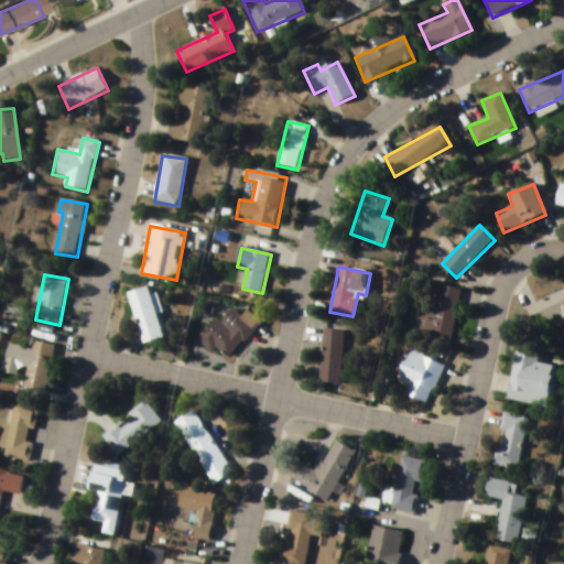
[(462,290),(433,284),(422,336),(451,342),(462,290)]
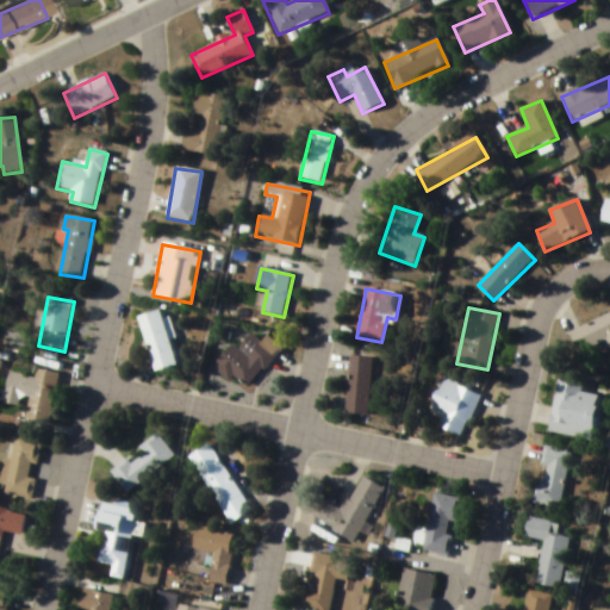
[(154,373),(176,367),(162,311),(139,317),(154,373)]
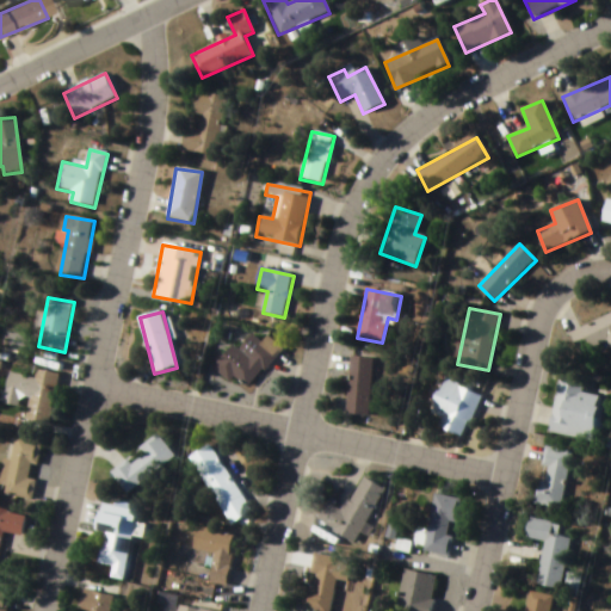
[(610,345),(610,314),(580,328),(590,350),(606,341),(609,346),(610,345)]
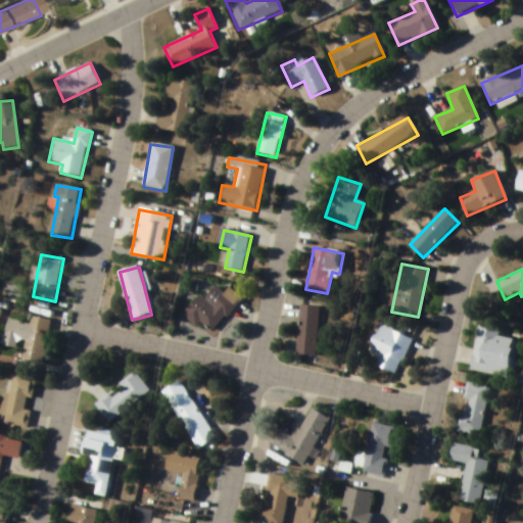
[(200,296),(183,315),(197,328),(201,324),(212,333),(243,299),(229,288),(224,293),(216,287),(204,299),(200,296)]
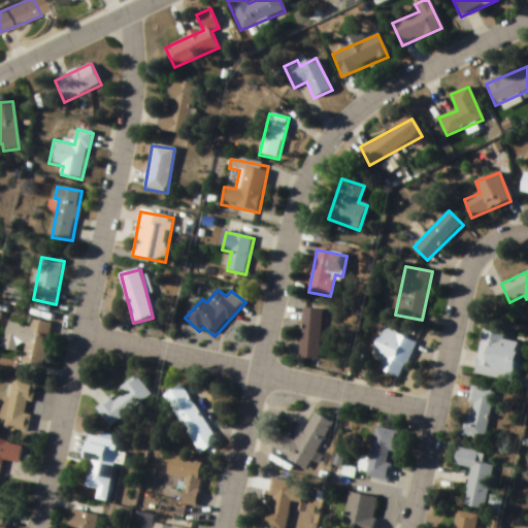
[(320,359),(322,309),(303,309),(301,358),(320,359)]
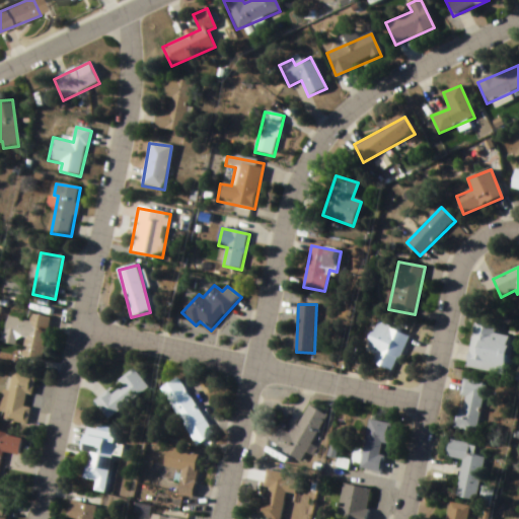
[(8,317),(3,344),(21,348),(19,357),(42,362),(51,318),(31,314),(29,321),(8,317)]
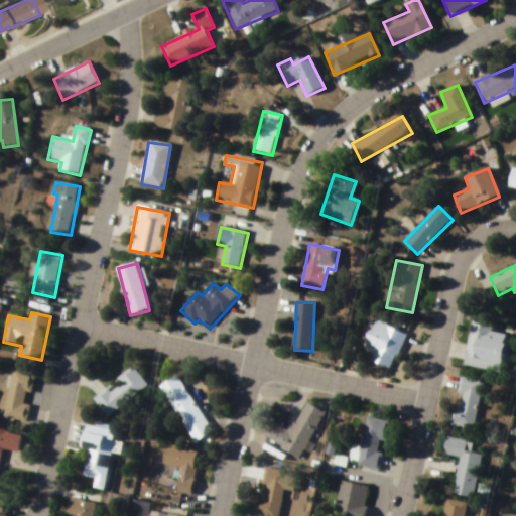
[(360,356),(389,370),(406,335),(376,320),(360,356)]
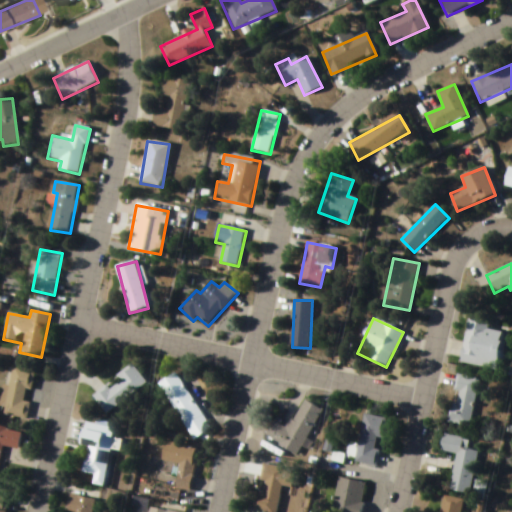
[(460,363),(495,370),(504,325),(470,318),(460,363)]
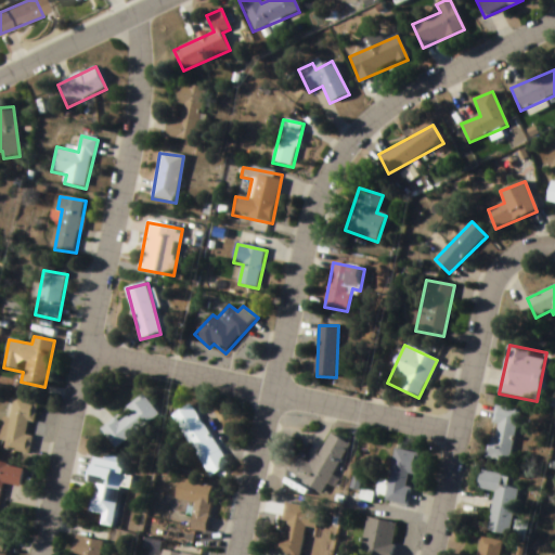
[(100,429),(115,450),(159,415),(143,395),(127,408),(130,412),(118,422),(115,417),(100,429)]
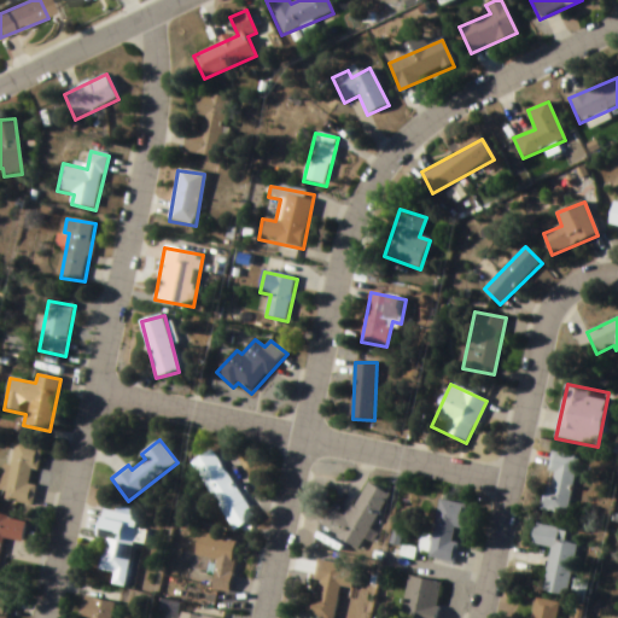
[(33,506),(36,485),(29,484),(31,471),(39,472),(44,448),(12,442),(1,500),(33,506)]
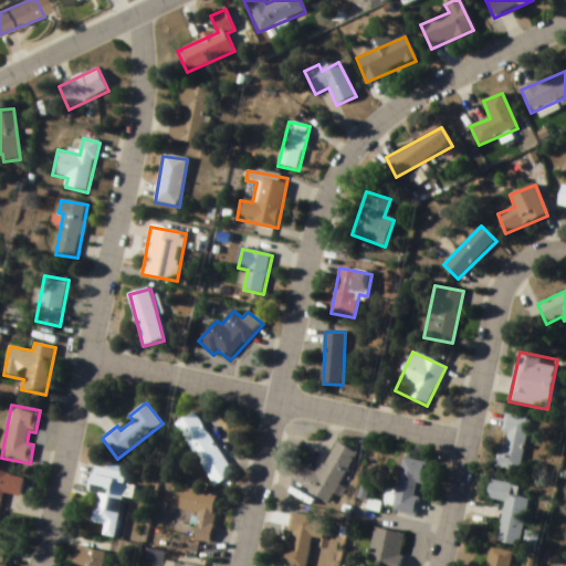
[(212,486),(232,475),(196,412),(176,423),(212,486)]
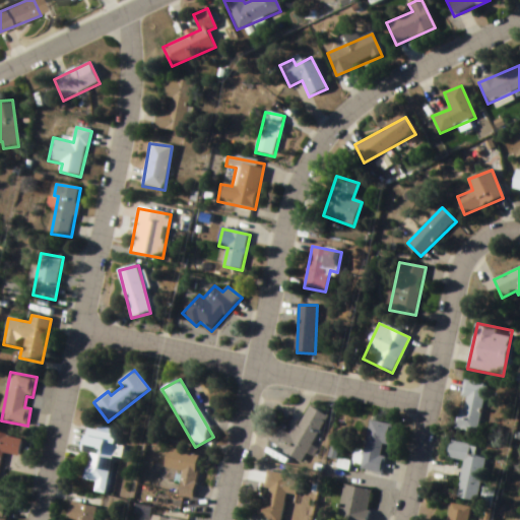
[(456,431),(477,435),(486,385),(465,381),(456,431)]
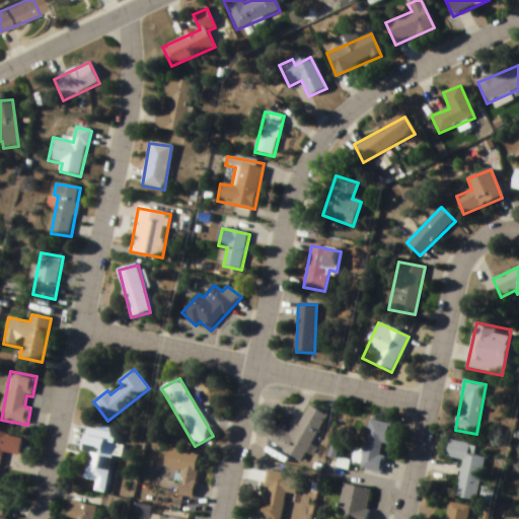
[(326,415),(307,405),(292,436),(277,428),(269,444),(303,461),(326,415)]
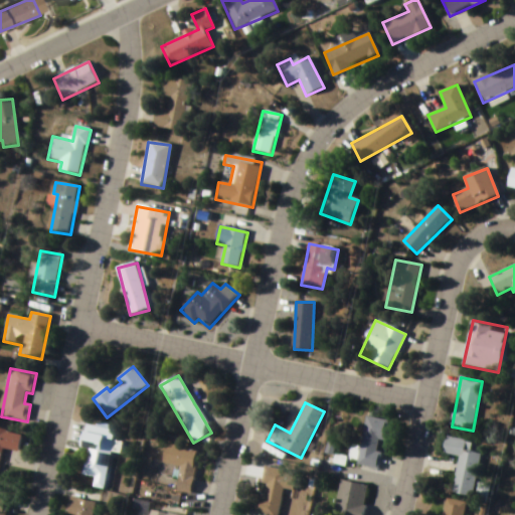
[(379,469),(382,453),(378,452),(380,441),(386,442),(389,421),(365,417),(357,465),(379,469)]
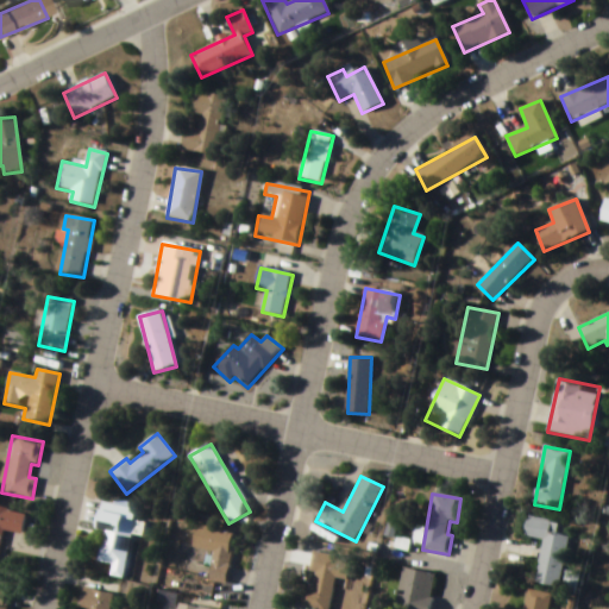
[(137,510),(101,503),(96,532),(104,533),(98,563),(110,565),(108,576),(123,578),(137,510)]
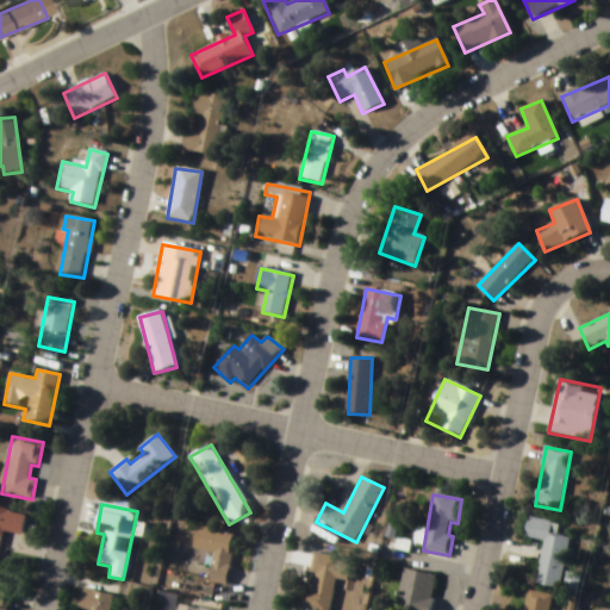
[(26,515),(0,509),(0,542),(2,531),(22,536),(26,515)]
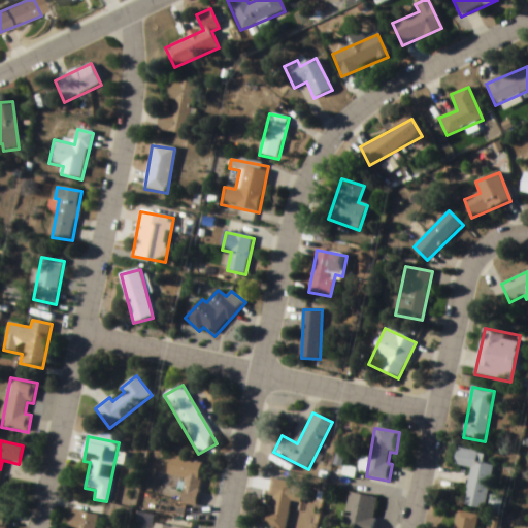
[(493,465),(482,463),(484,453),(458,448),(455,464),(471,468),(464,505),(485,509),(493,465)]
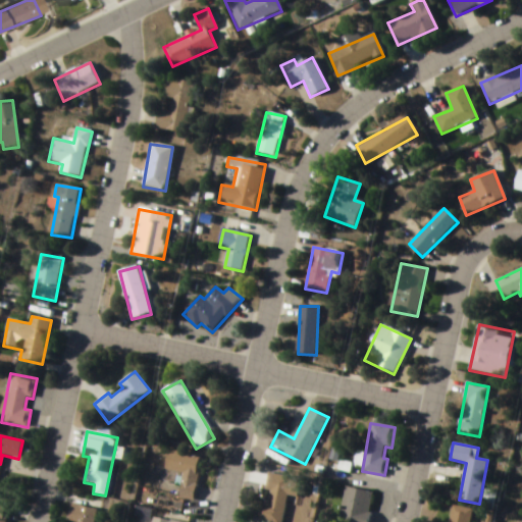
[(194,501),(203,458),(161,450),(157,469),(184,475),(178,498),(194,501)]
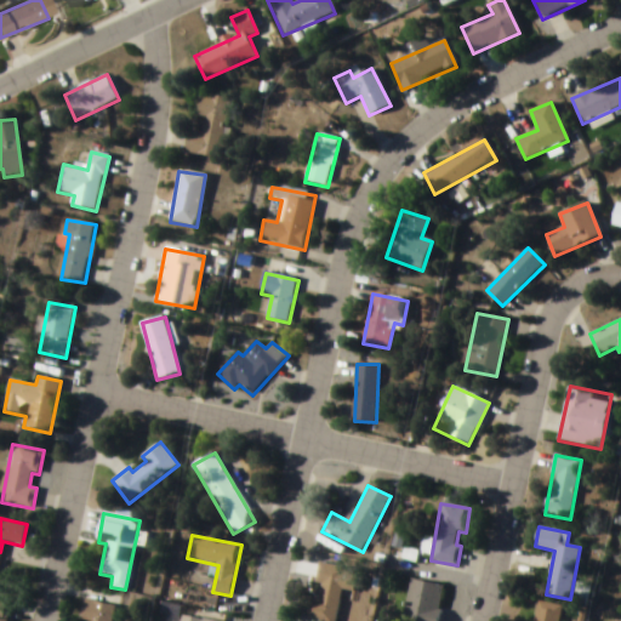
[(307,619),(314,620),(335,620),(343,590),(352,592),(357,573),(322,563),(307,619)]
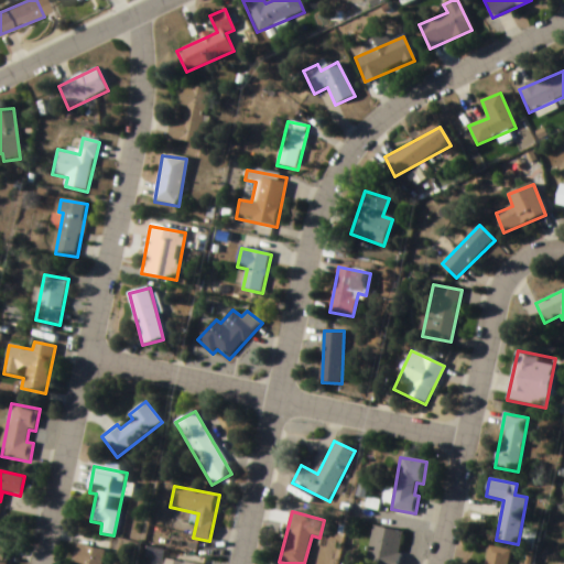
[(398,563),(404,531),(372,525),(365,563),(398,563)]
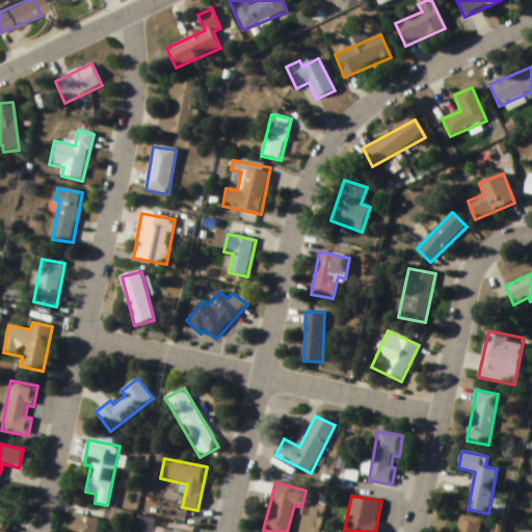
[(0,531),(5,531),(9,516),(0,513),(0,531)]
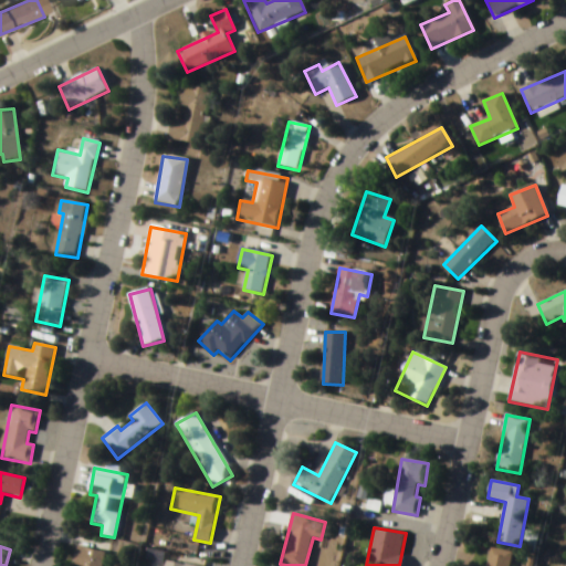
[(102,565),(105,552),(77,546),(73,565),(102,565)]
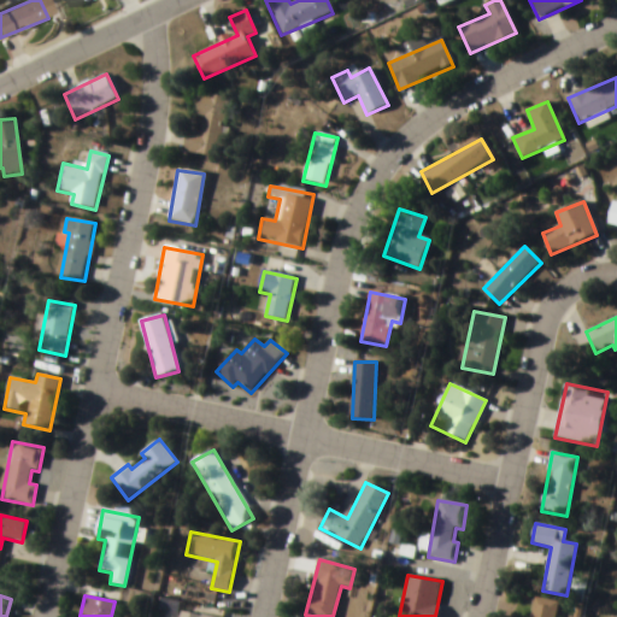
[(554,616),(558,601),(535,598),(530,616),(554,616)]
